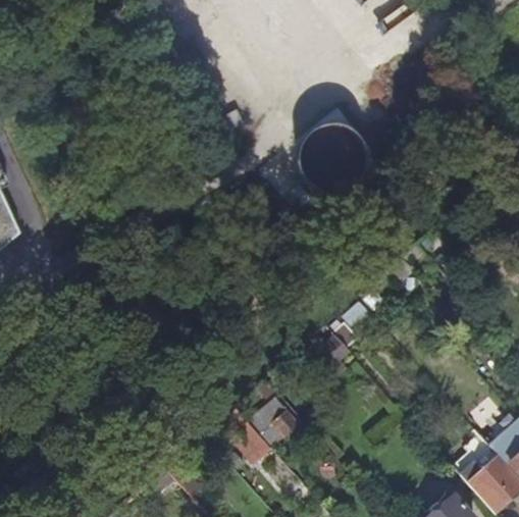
[(0,239),(20,229),(0,187),(0,239)]
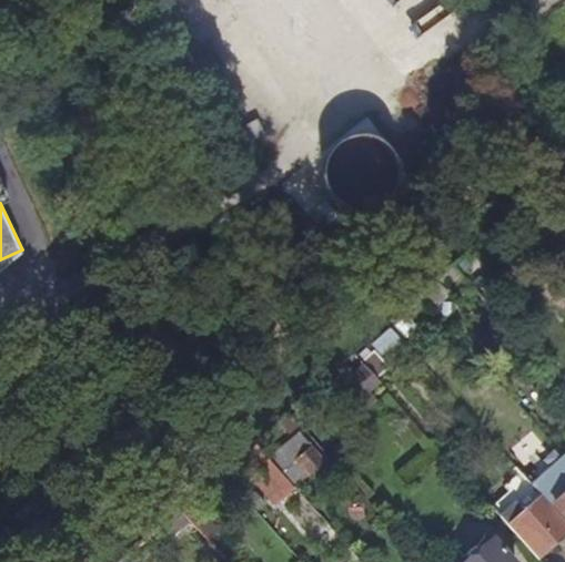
[(0,272),(22,253),(22,249),(0,259),(0,272)]
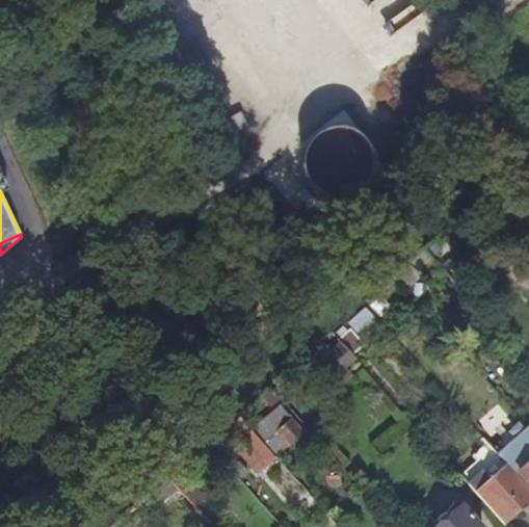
[(372,317),(364,307),(347,320),(356,331),(372,317)]
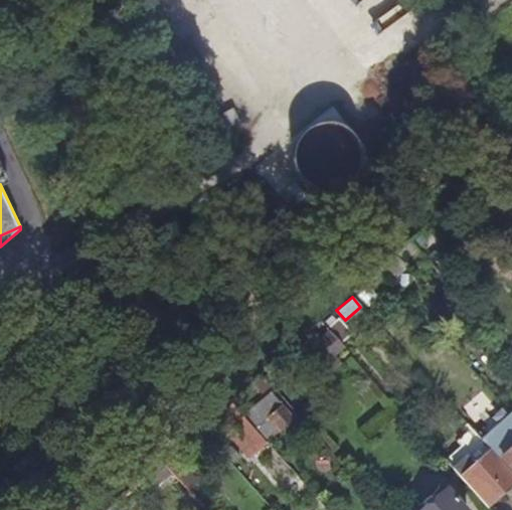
[(350,332),(337,318),(330,325),(343,338),(350,332)]
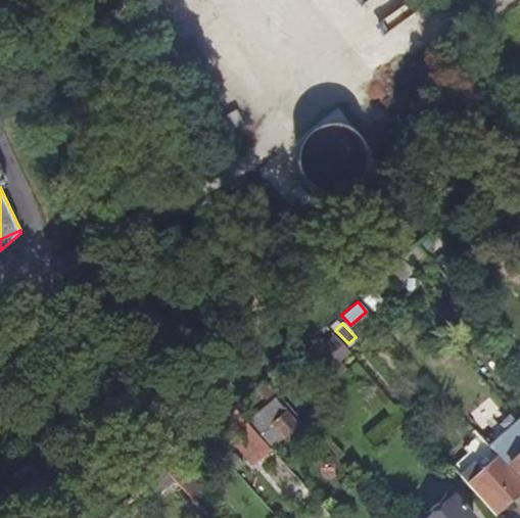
[(347,349),(335,336),(329,342),(340,355),(347,349)]
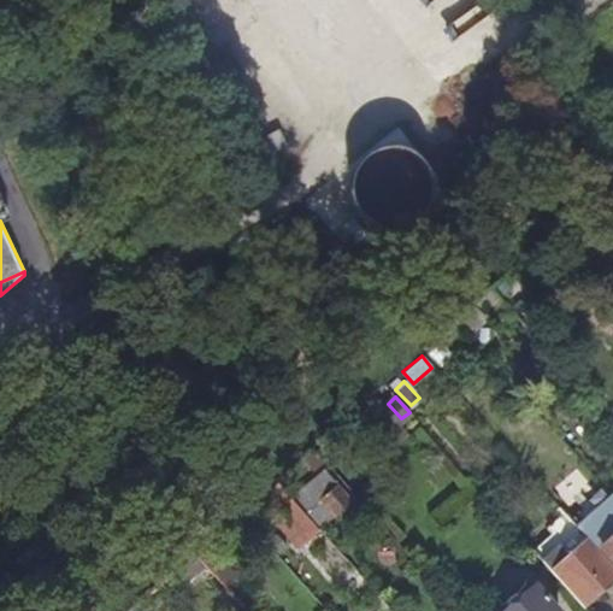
[(336,486),(320,498),(335,515),(351,501),(336,486)]
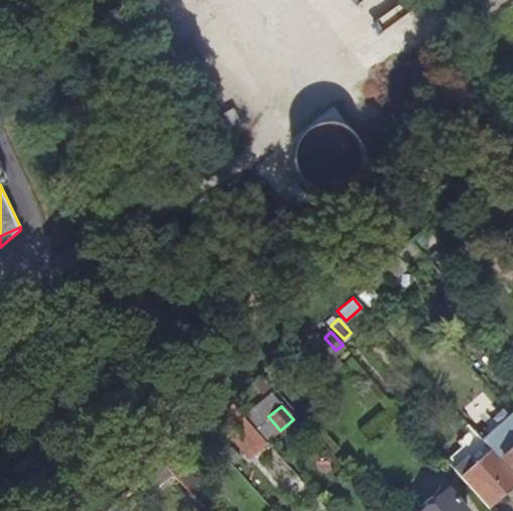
[(484,439),(512,415),(507,409),(479,434),(484,439)]
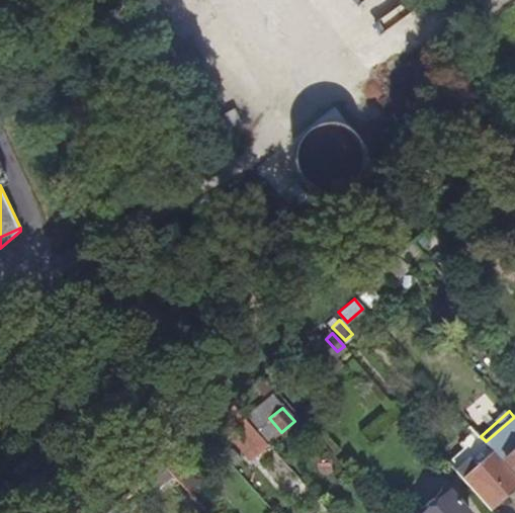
[(514,415),(514,417),(486,441),(485,442),(502,462),(504,460),(514,473),(514,415)]
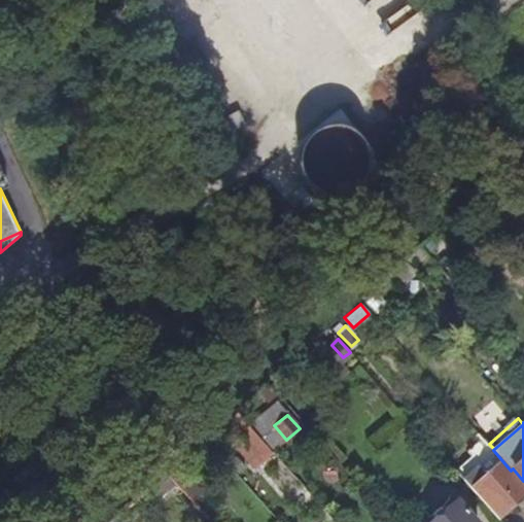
[(286,440),(274,425),(263,436),(275,450),(286,440)]
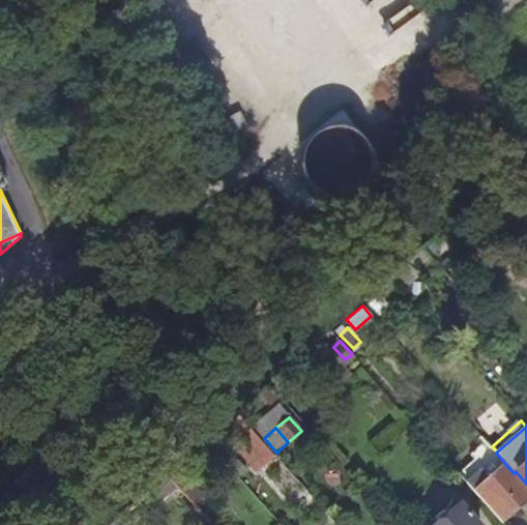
[(496,453),(485,440),(470,453),(474,458),(458,472),(501,522),(526,498),(526,489),(514,473),(496,453)]
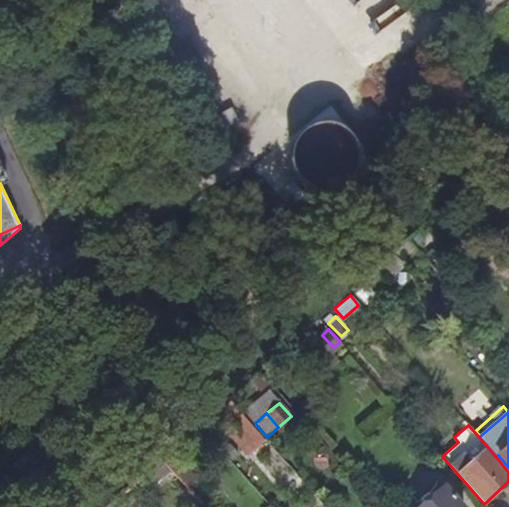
[(462,506),(443,485),(418,506),(462,506)]
